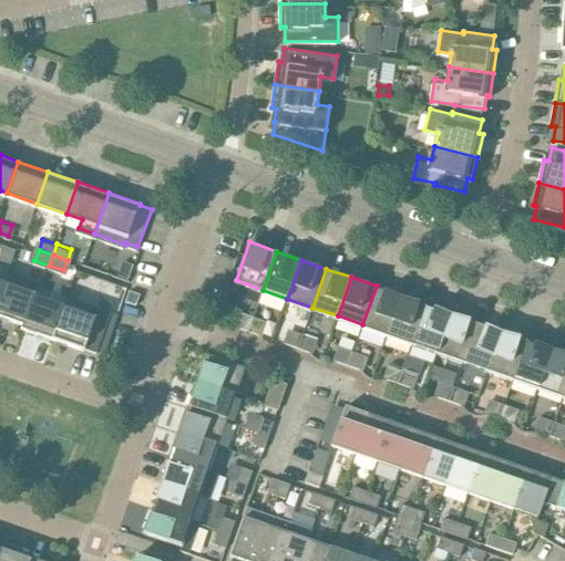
[(0,297),(0,312),(23,321),(26,322),(34,294),(37,294),(38,290),(6,279),(0,297)]
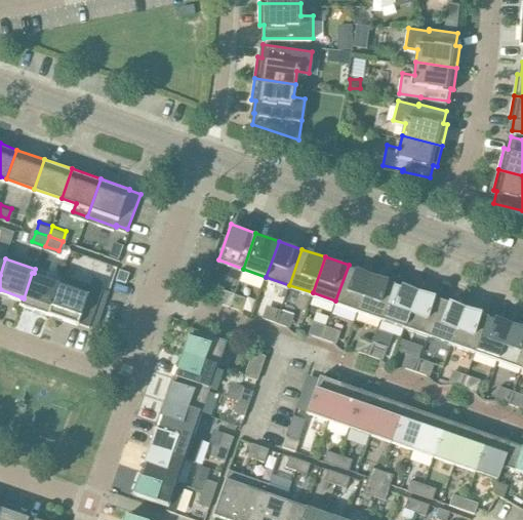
[(107,260),(104,269),(115,273),(119,264),(107,260)]
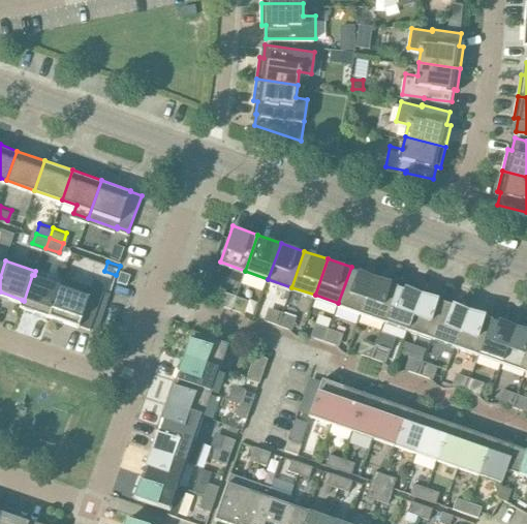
[(338,303),(362,311),(374,275),(351,267),(338,303)]
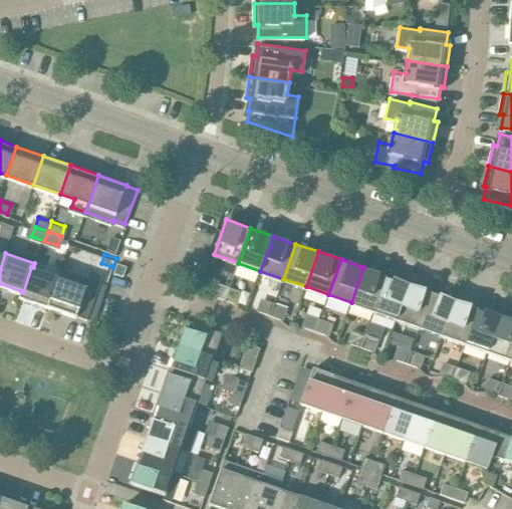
[(128,264),(117,261),(114,271),(124,274),(128,264)]
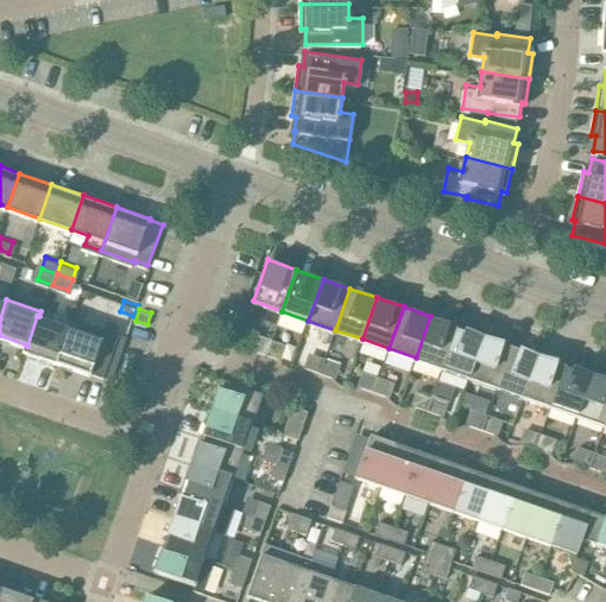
[(70,327),(58,361),(92,373),(92,371),(105,375),(117,343),(120,331),(74,315),(70,327)]
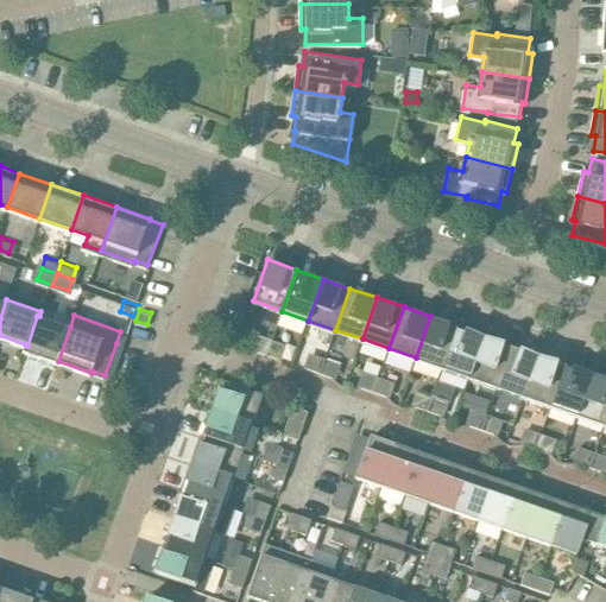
[(70,327),(39,316),(37,316),(27,346),(25,344),(24,349),(58,361),(70,327)]
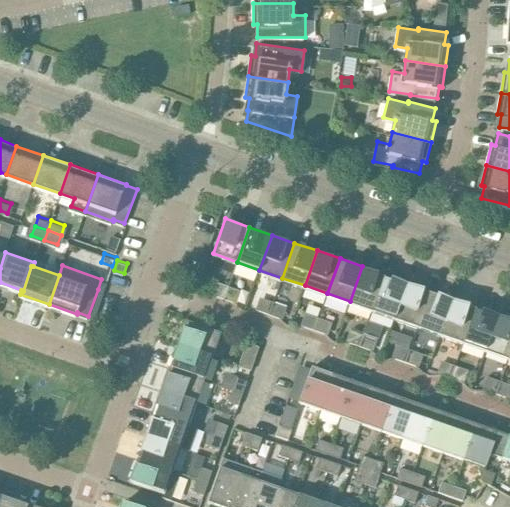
[(350,301),(373,309),(385,274),(362,266),(350,301)]
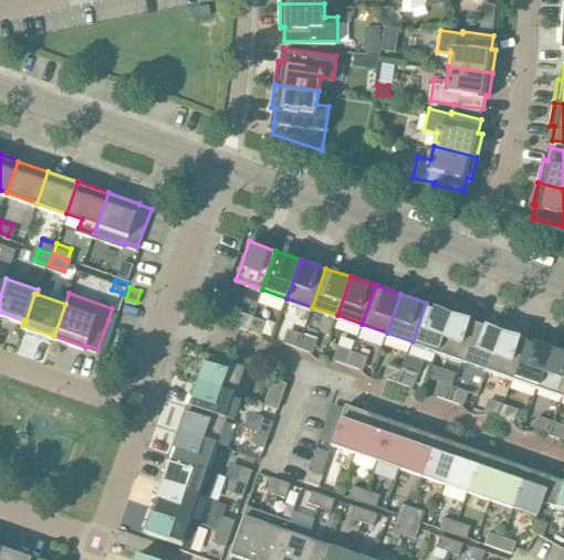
[(451,312),(426,303),(413,341),(438,350),(451,312)]
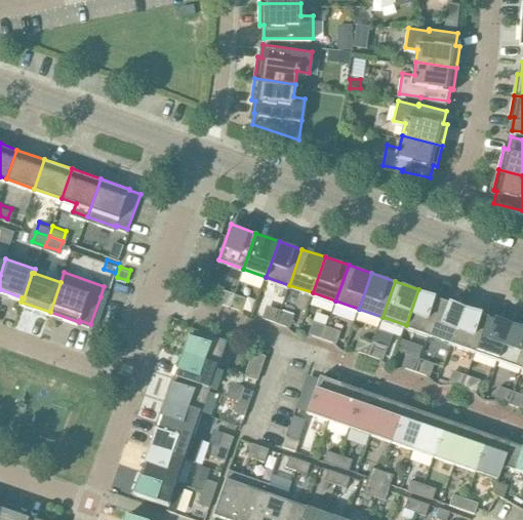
[(231,304),(235,290),(225,287),(220,300),(231,304)]
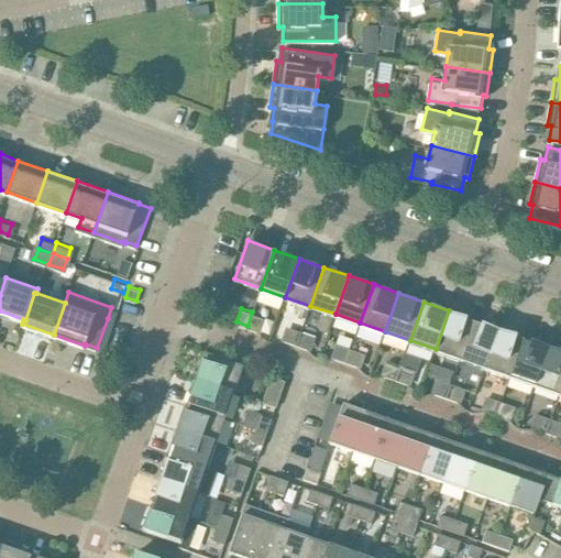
[(474,319),(449,310),(436,349),(461,358),(474,319)]
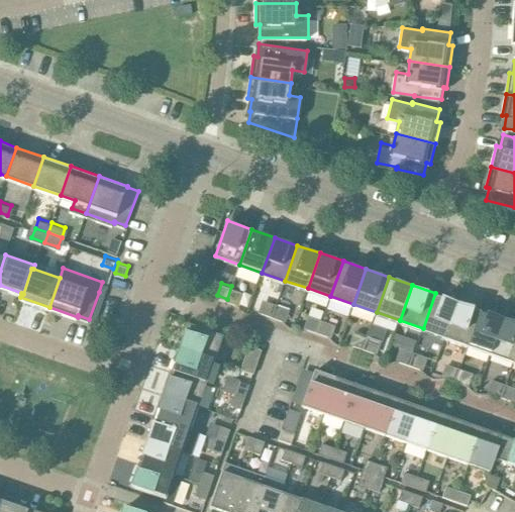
[(231,286),(227,299),(237,302),(241,290),(231,286)]
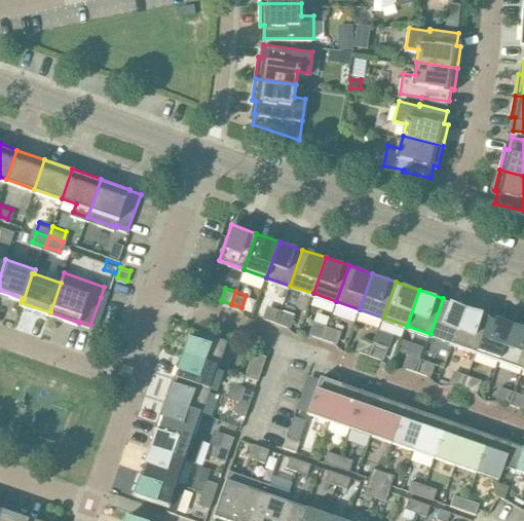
[(443,298),(431,334),(453,342),(465,306),(443,298)]
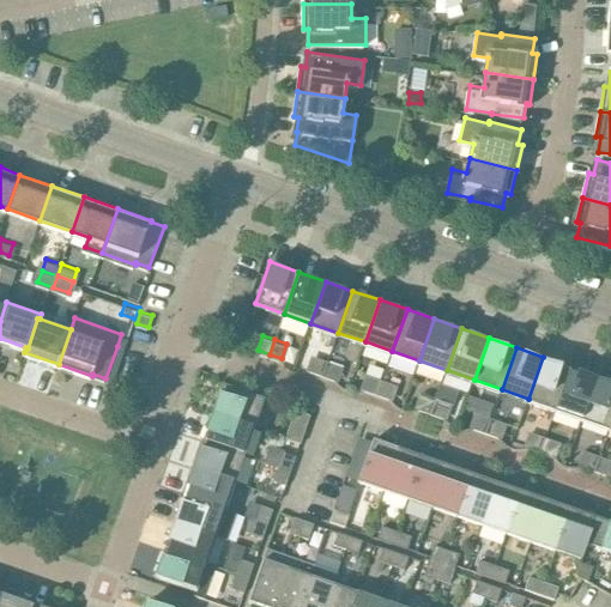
[(324,372),(330,358),(318,353),(312,369),(324,372)]
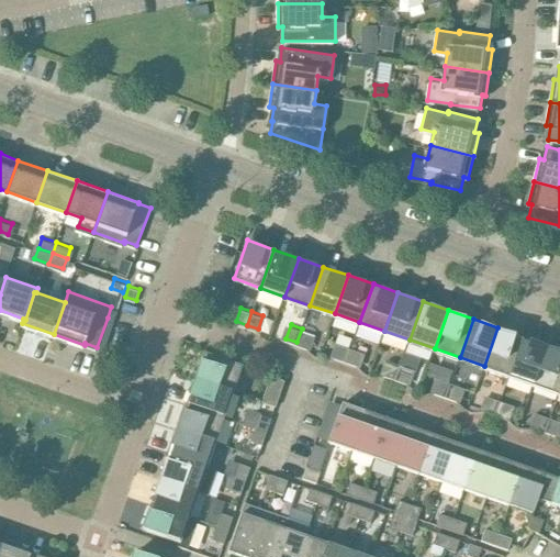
[(523,336),(497,327),(484,366),(510,375),(523,336)]
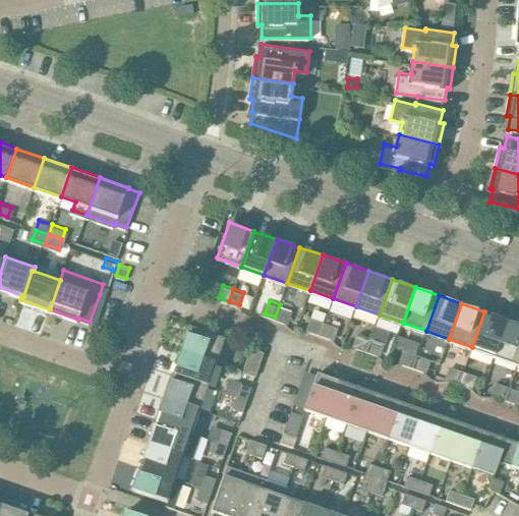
[(280,304),(275,317),(285,321),(290,307),(280,304)]
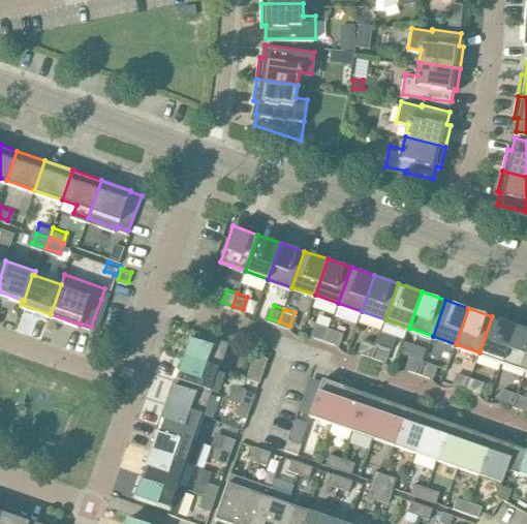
[(479,352),(502,361),(516,325),(492,316),(479,352)]
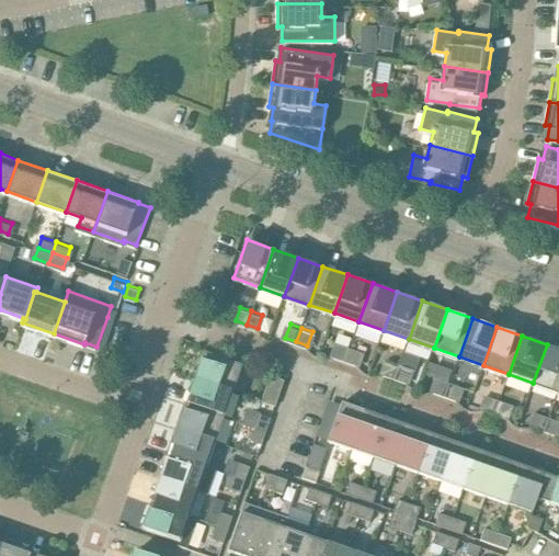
[(346,359),(351,345),(340,341),(335,355),(346,359)]
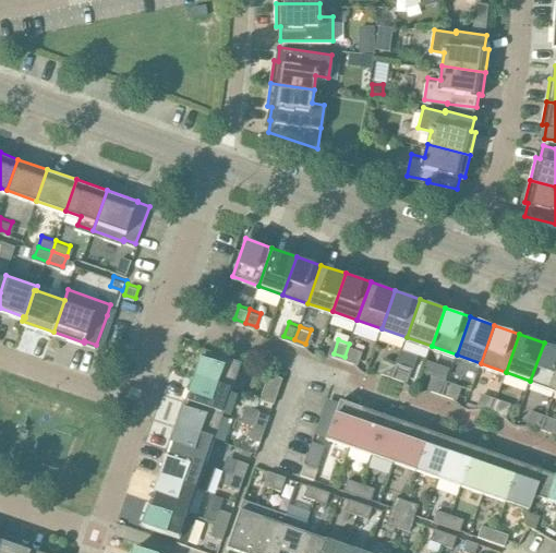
[(555,346),(544,343),(530,381),(555,389),(555,346)]
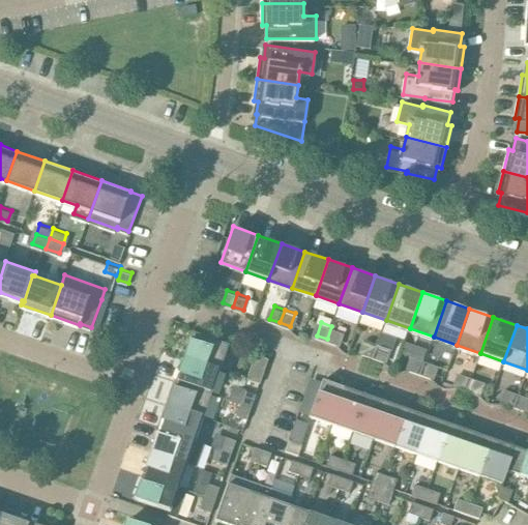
[(331,326),(327,339),(338,343),(342,329),(331,326)]
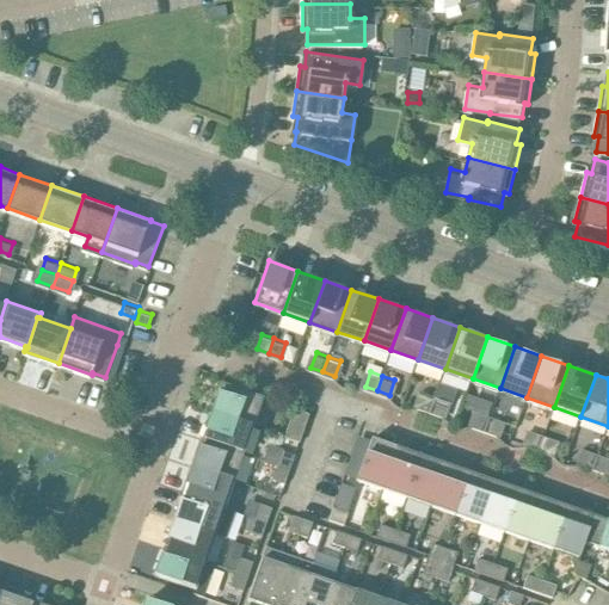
[(213,408),(254,423),(264,395),(222,381),(213,408)]
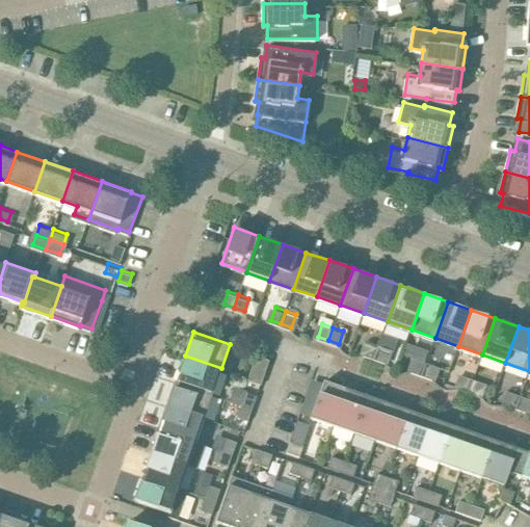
[(375,357),(379,344),(369,340),(365,353),(375,357)]
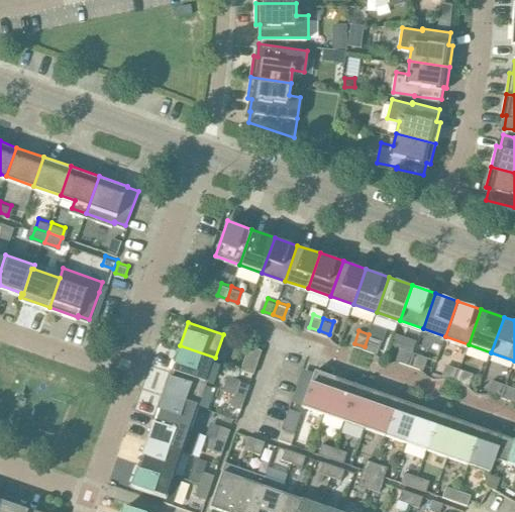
[(369,334),(365,346),(375,350),(379,337),(369,334)]
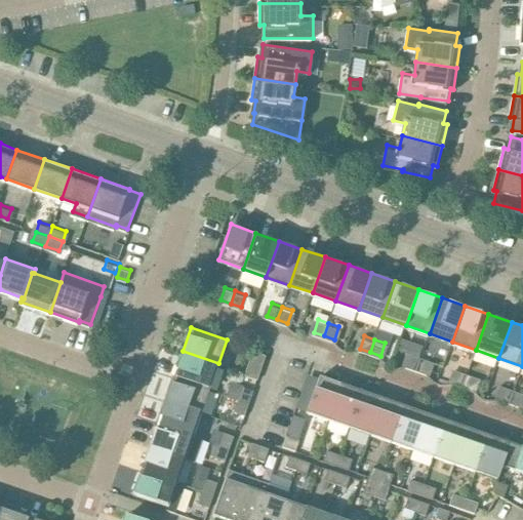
[(258,377),(267,353),(254,349),(245,372),(258,377)]
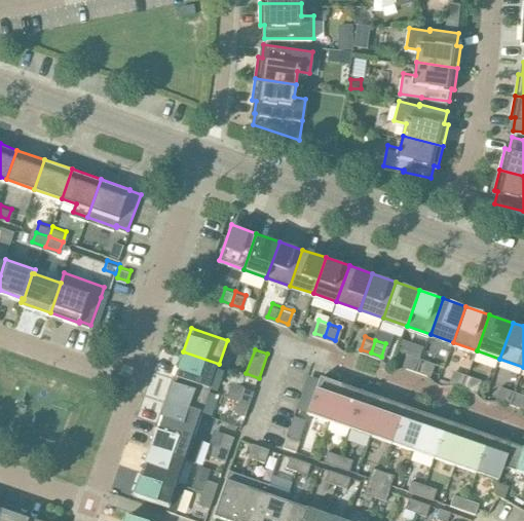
[(183,351),(175,375),(211,387),(219,364),(183,351)]
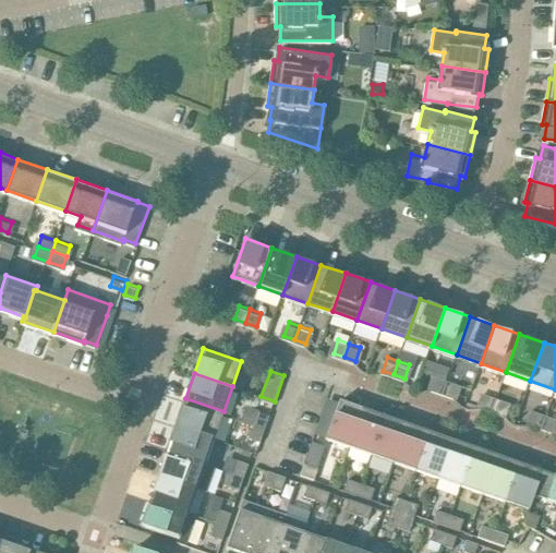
[(444,392),(448,379),(437,374),(433,388),(444,392)]
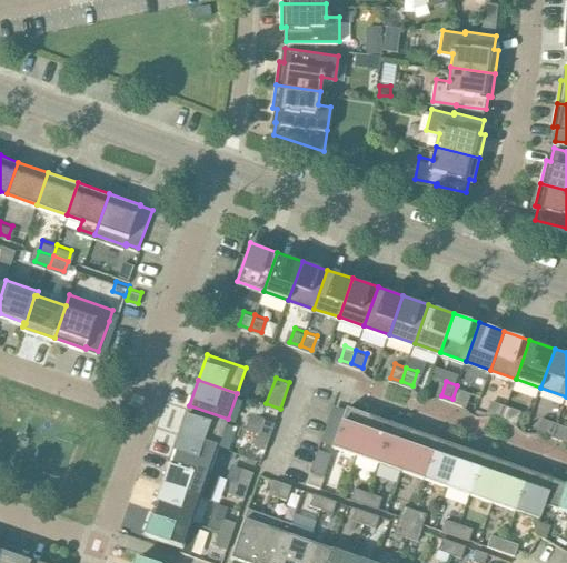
[(457,385),(453,399),(464,402),(468,389),(457,385)]
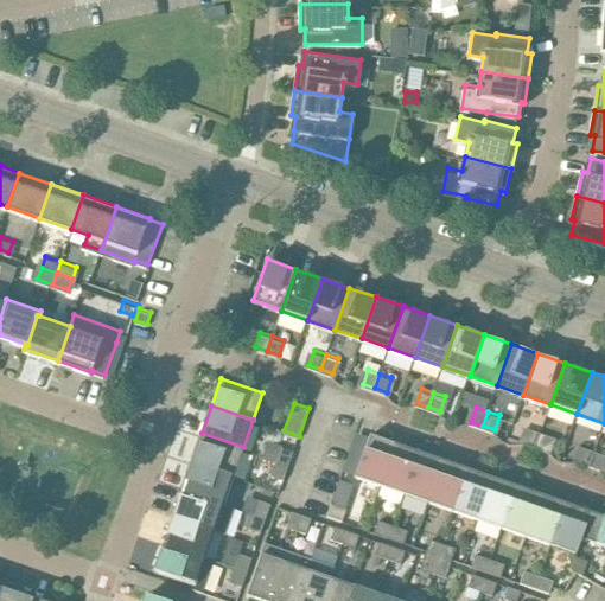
[(536,445),(541,429),(529,426),(524,440),(536,445)]
